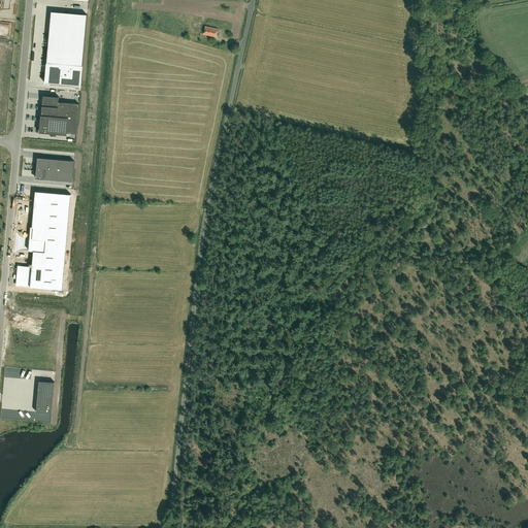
[(198,19),(202,20),(202,17),(202,10),(192,8),(191,8),(192,18),(197,19),(198,19)]
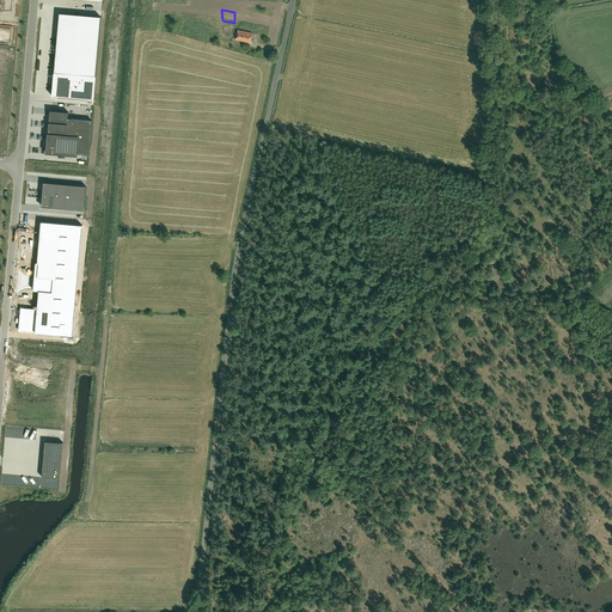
[(51,96),(89,99),(93,99),(95,93),(101,17),(60,13),(51,96)]
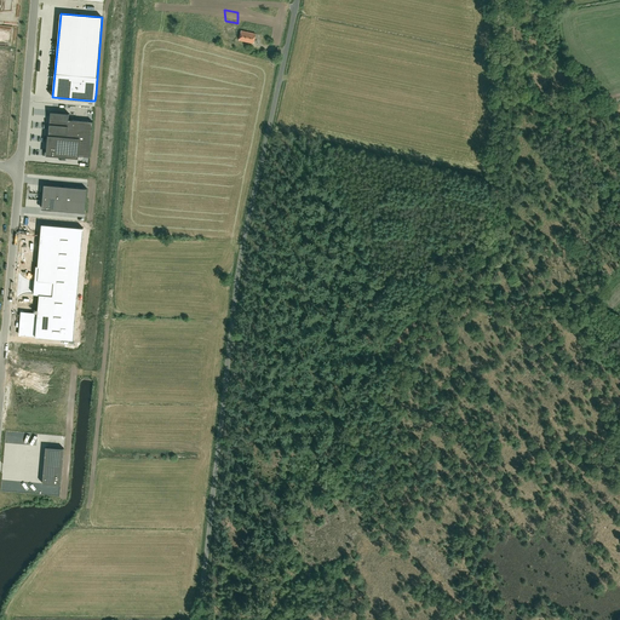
[(267,32),(268,17),(244,13),(242,23),(257,24),(257,30),(267,32)]
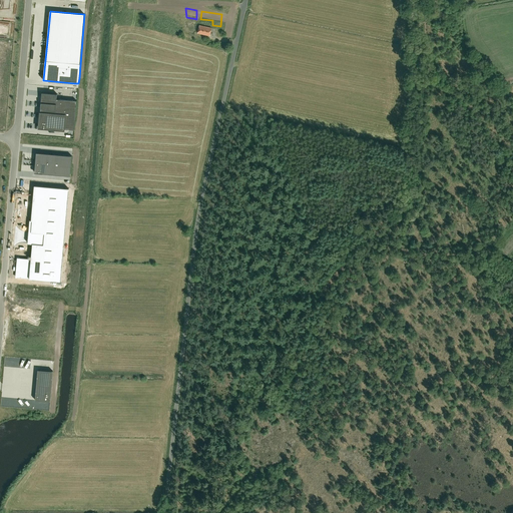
[(209,35),(211,28),(199,25),(198,33),(209,35)]
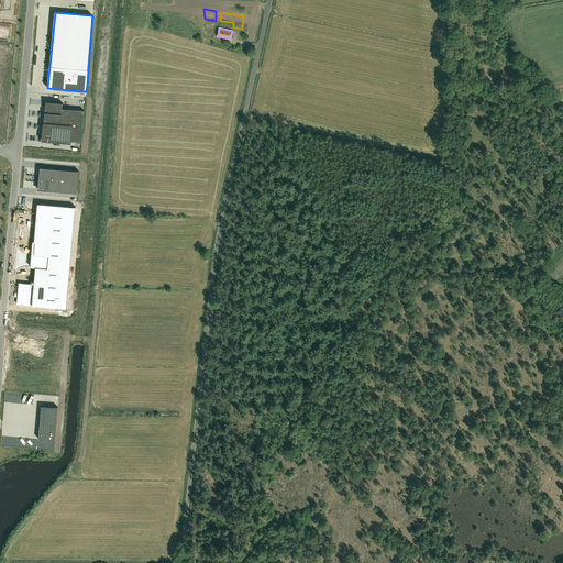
[(63,103),(46,101),(43,141),(70,143),(70,142),(81,142),(85,110),(63,109),(63,103)]
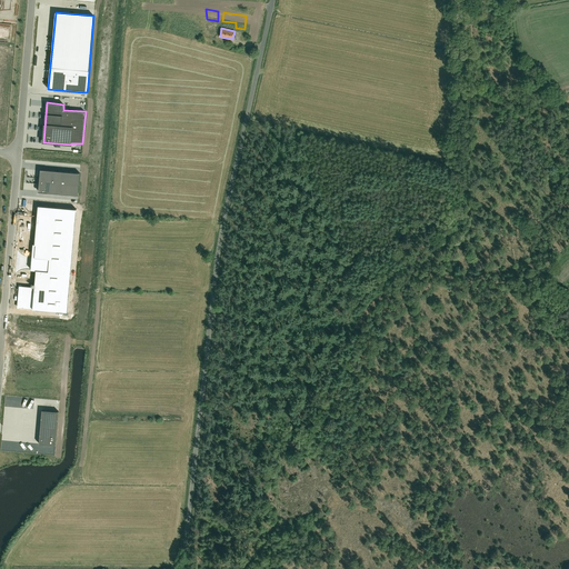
[(41,169),(39,192),(78,196),(80,173),(41,169)]
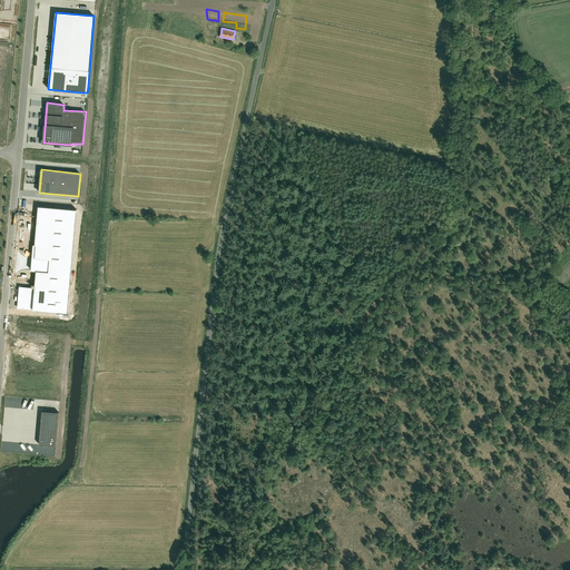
[(59,412),(42,411),(39,444),(56,445),(59,412)]
